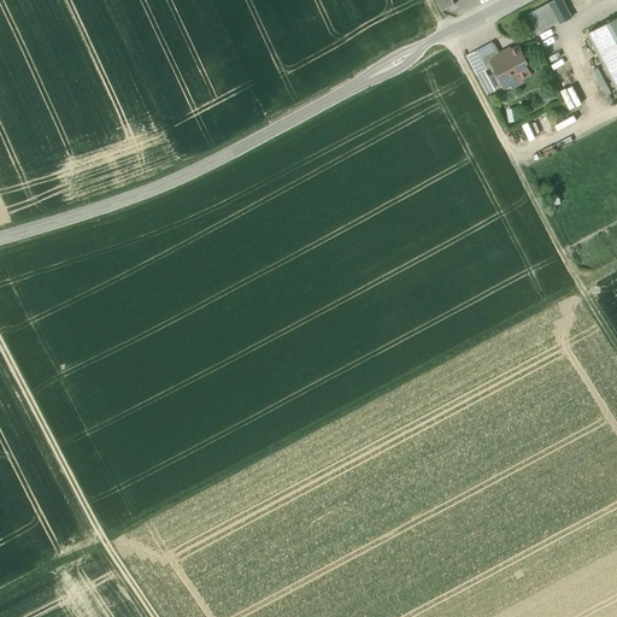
[(452,0),(435,0),(441,11),(454,5),(452,0)]
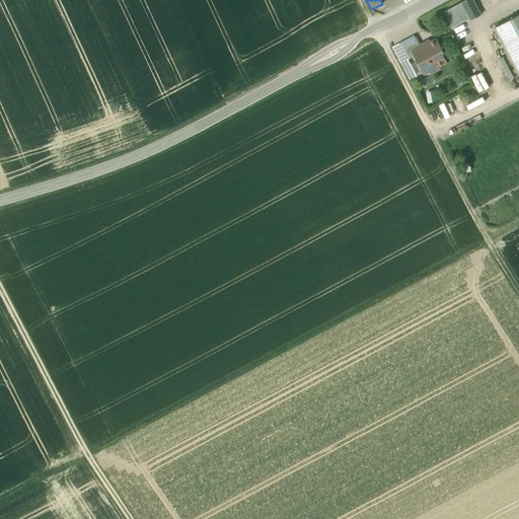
[(472,0),(466,0),(449,10),(445,12),(450,22),(454,20),(467,13),(470,20),(482,15),(472,0)]
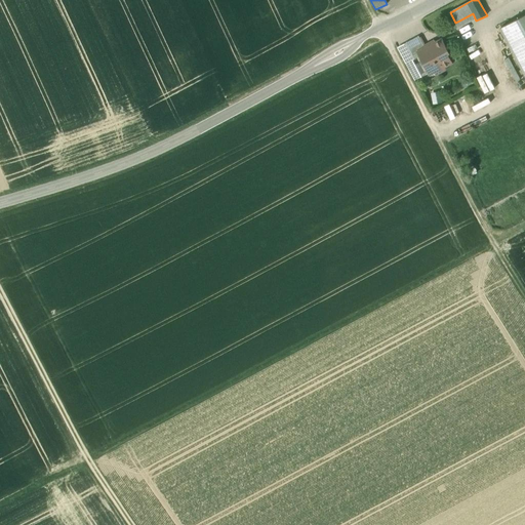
[(524,14),(500,28),(524,74),(524,14)]
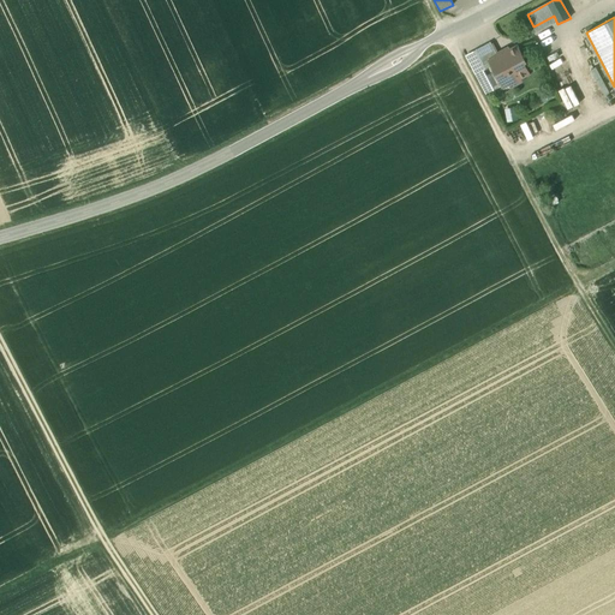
[(490,42),(476,51),(487,69),(493,65),(490,60),(499,57),(490,42)]
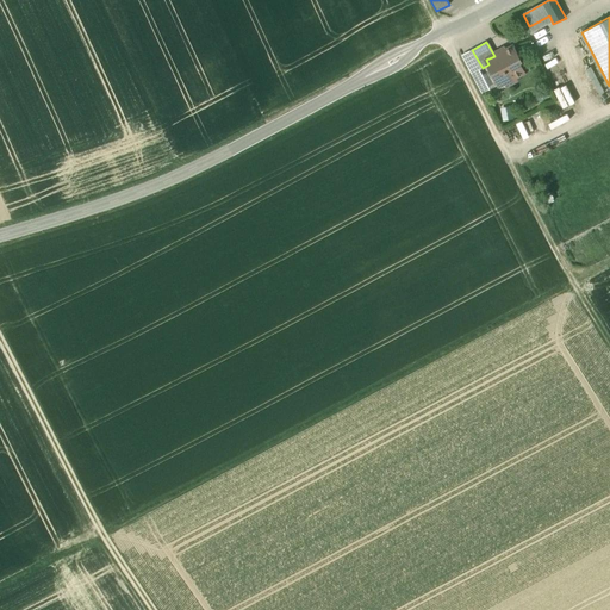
[(514,47),(505,50),(495,56),(486,60),(489,64),(491,69),(495,70),(496,73),(495,76),(498,82),(503,83),(505,82),(505,85),(509,86),(515,82),(516,79),(515,78),(524,73),(518,62),(520,58),(514,47)]
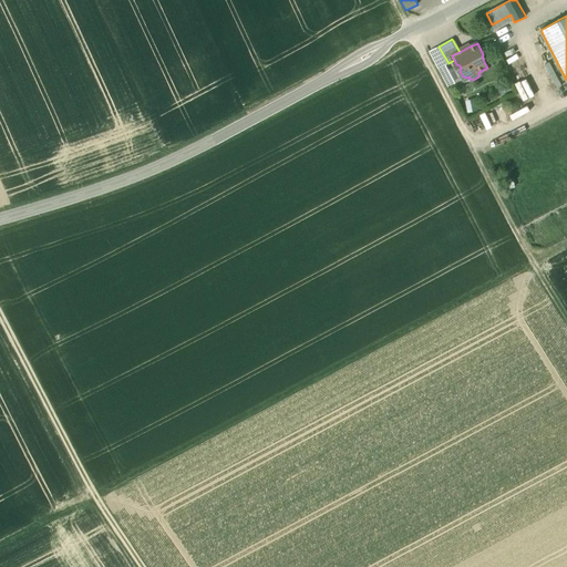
[(524,58),(507,65),(509,71),(526,63),(524,58)]
